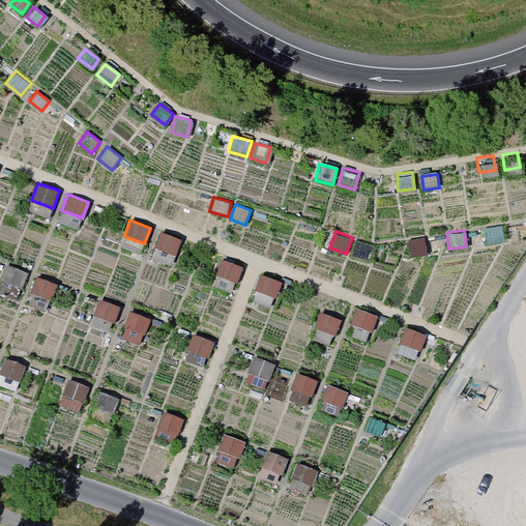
[(162,232),(156,246),(177,255),(182,239),(162,232)]
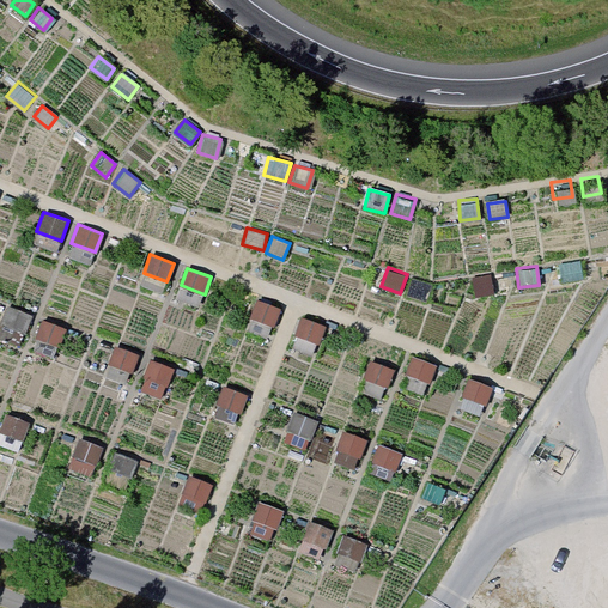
[(472,277),(475,295),(493,291),(490,273),(472,277)]
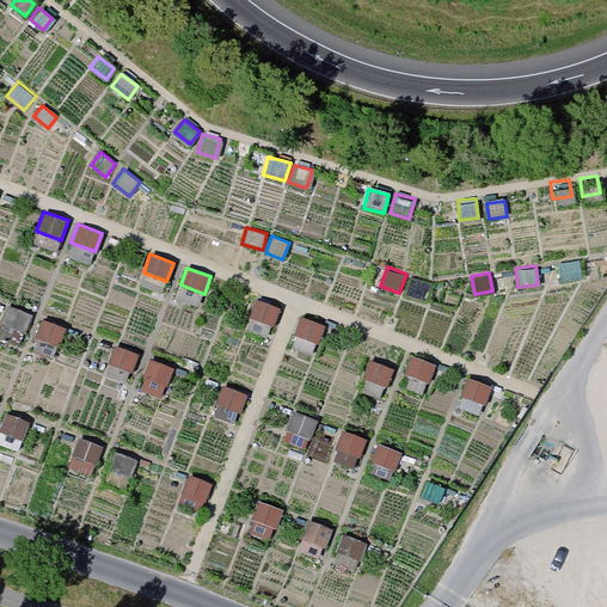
[(412,277),(406,294),(424,300),(430,283),(412,277)]
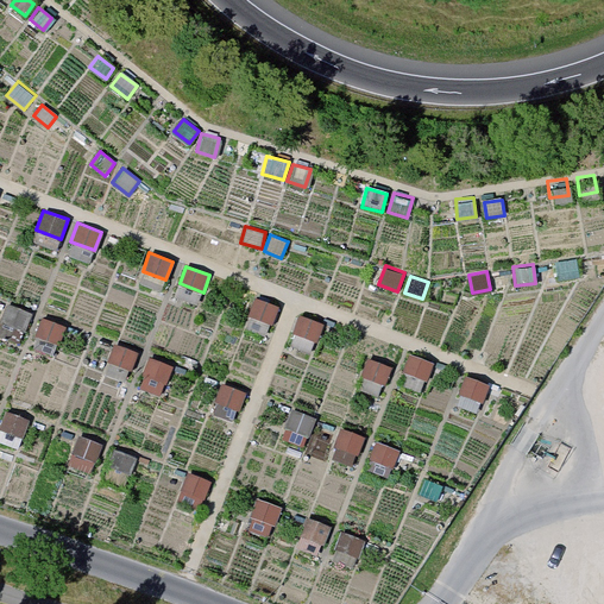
[(255,299),(249,314),(272,322),(278,307),(255,299)]
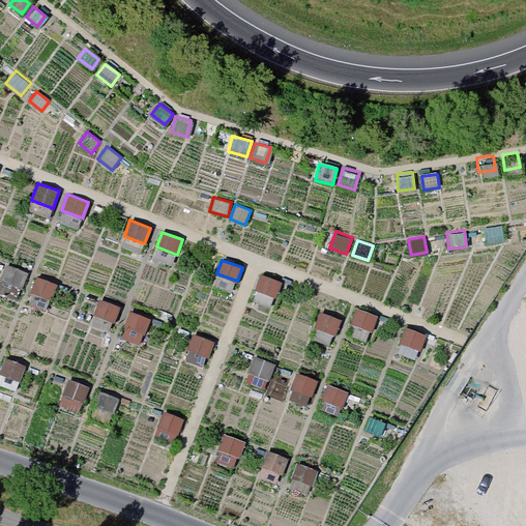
[(4,265),(0,275),(0,279),(23,288),(28,274),(4,265)]
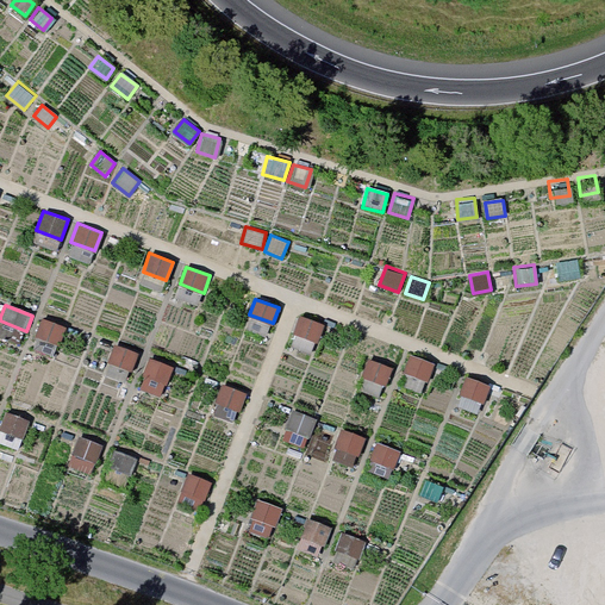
[(300,316),(294,332),(317,341),(323,324),(300,316)]
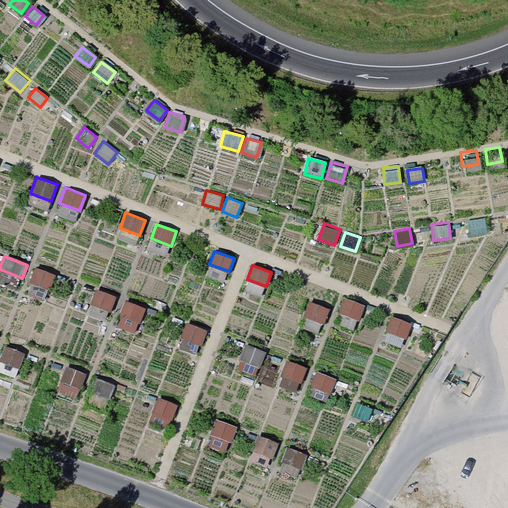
[(35,268),(30,281),(50,288),(55,275),(35,268)]
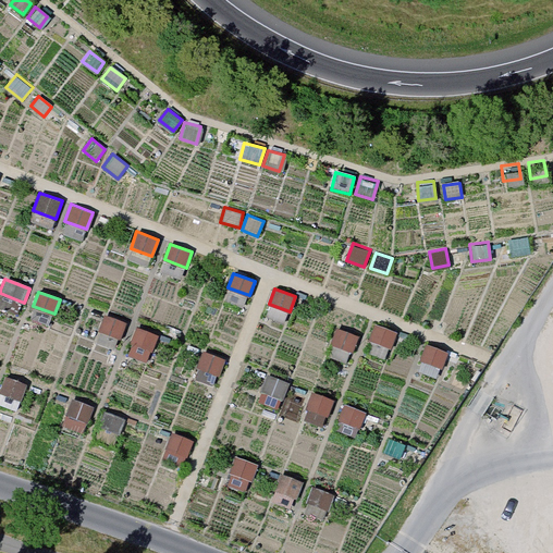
[(105,315),(99,331),(121,340),(127,323),(105,315)]
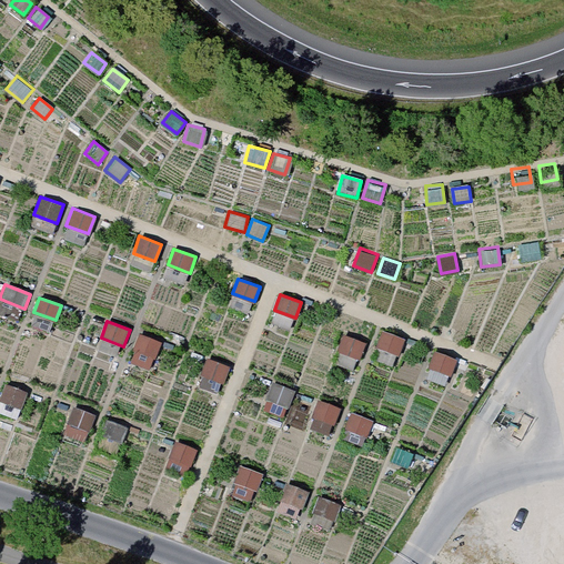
[(384,332),(378,348),(399,355),(404,340),(384,332)]
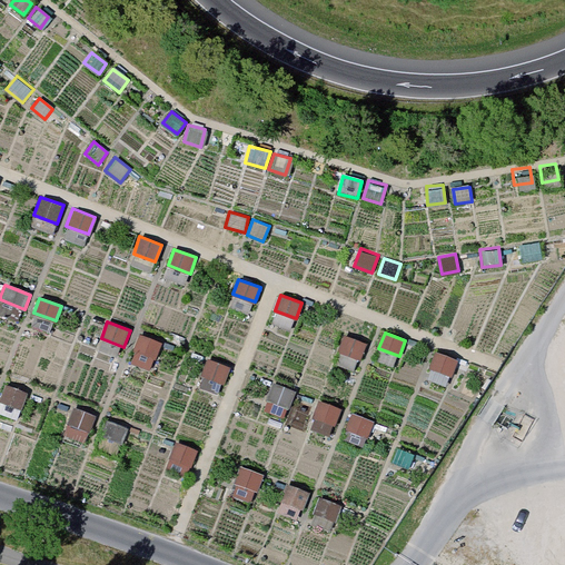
[(139,335),(134,350),(156,358),(161,343),(139,335)]
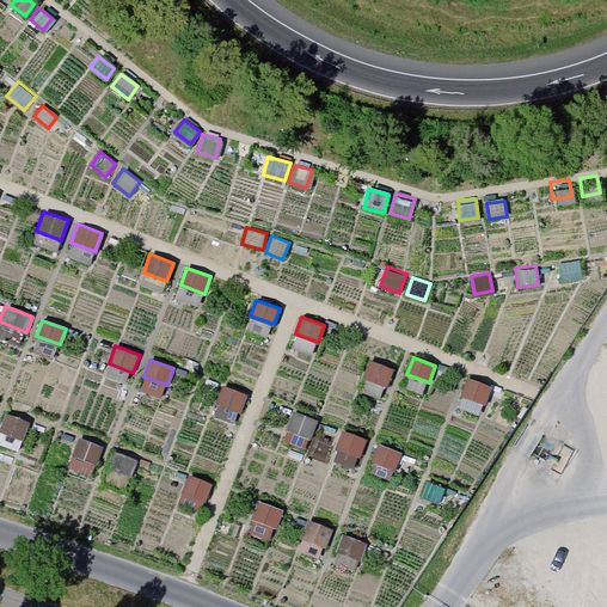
[(369,361),(363,378),(387,386),(393,369),(369,361)]
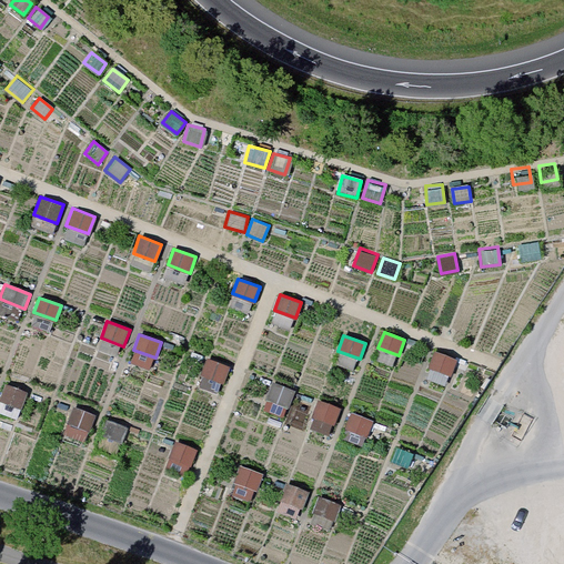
[(436,351),(431,366),(451,374),(456,359),(436,351)]
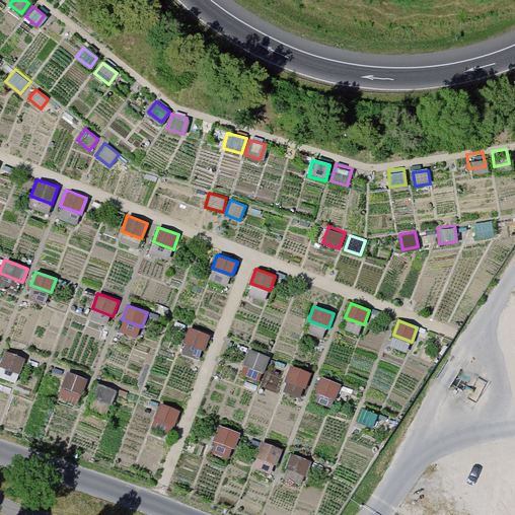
[(190,327),(184,340),(204,348),(209,336),(190,327)]
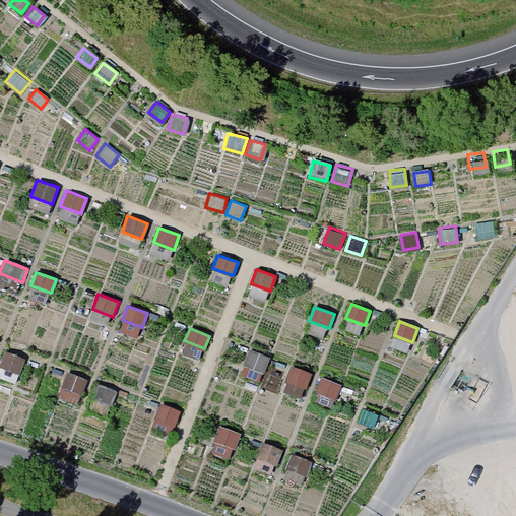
[(249,350),(244,366),(264,374),(269,358),(249,350)]
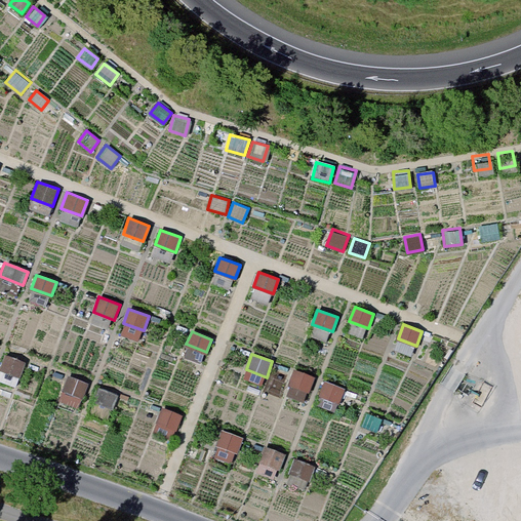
[(4,355),(0,365),(0,367),(19,375),(25,363),(4,355)]
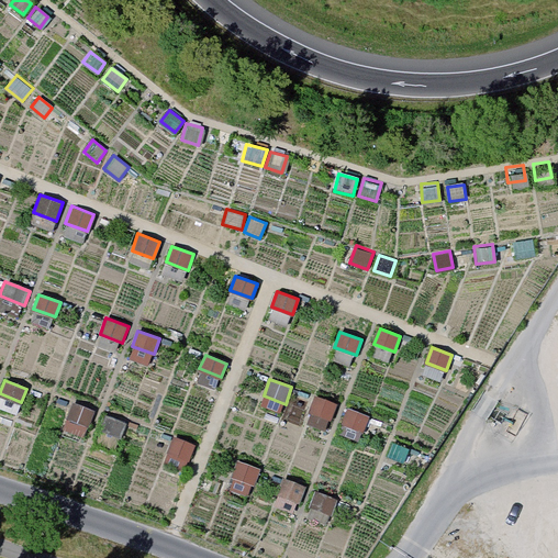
[(315,397),(310,412),(332,421),(338,406),(315,397)]
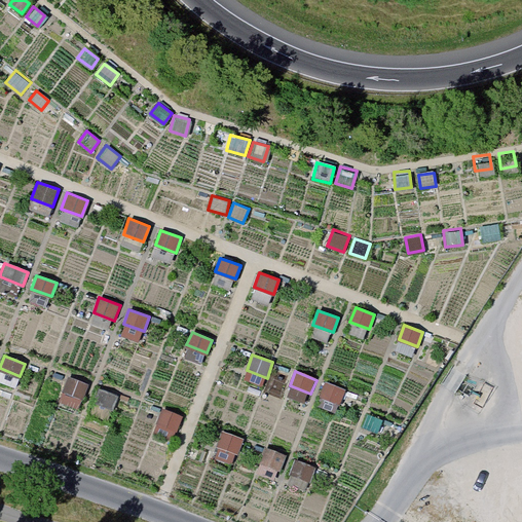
[(67,376),(63,389),(82,397),(86,383),(67,376)]
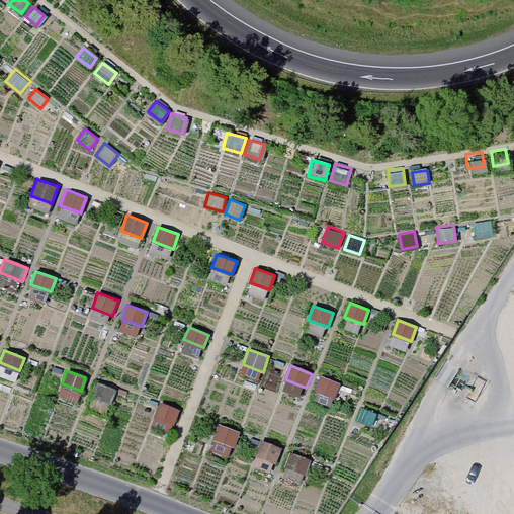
[(321,375),(315,391),(334,398),(340,382),(321,375)]
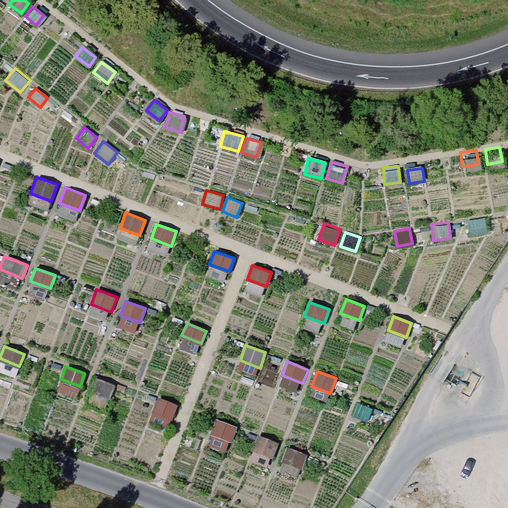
[(96,378),(91,390),(111,397),(115,385),(96,378)]
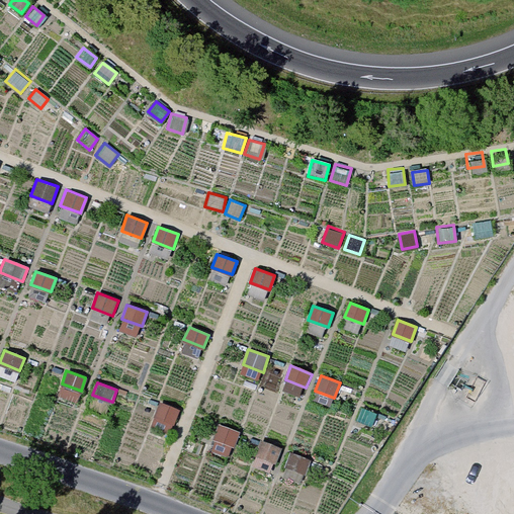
[(160,405),(155,417),(174,424),(179,412),(160,405)]
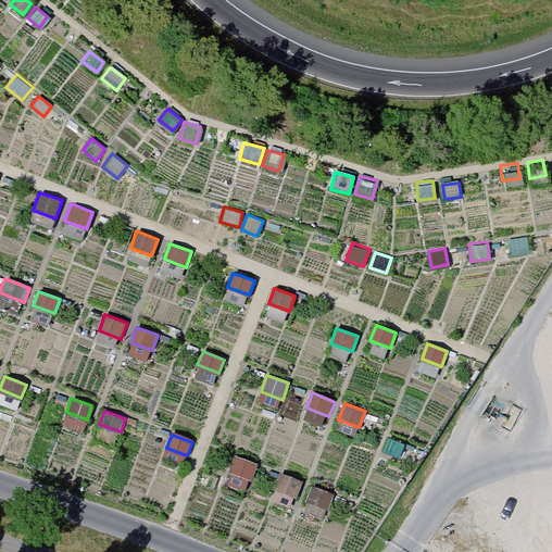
[(387,437),(381,452),(393,456),(399,441),(387,437)]
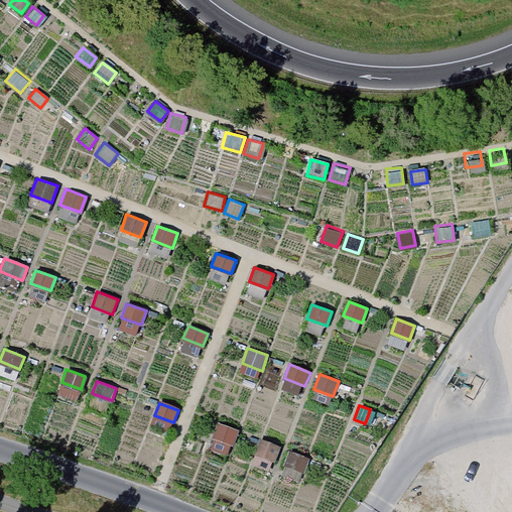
[(219,423),(213,438),(234,445),(240,431),(219,423)]
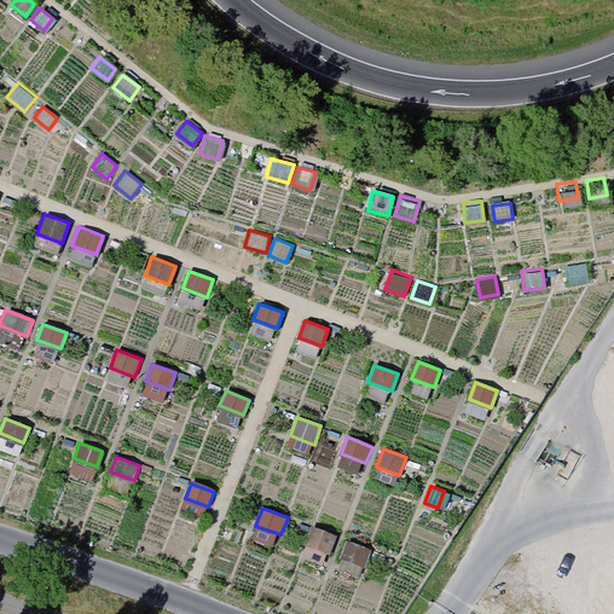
[(312,526),(306,543),(329,551),(335,536),(312,526)]
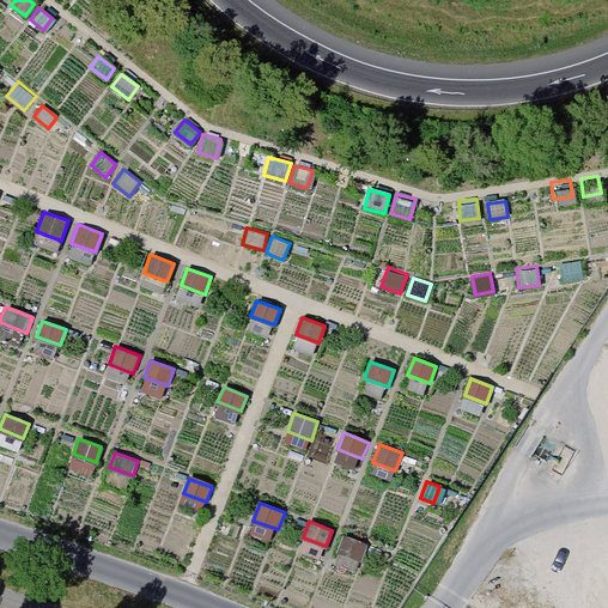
[(366,546),(341,537),(336,551),(362,559),(366,546)]
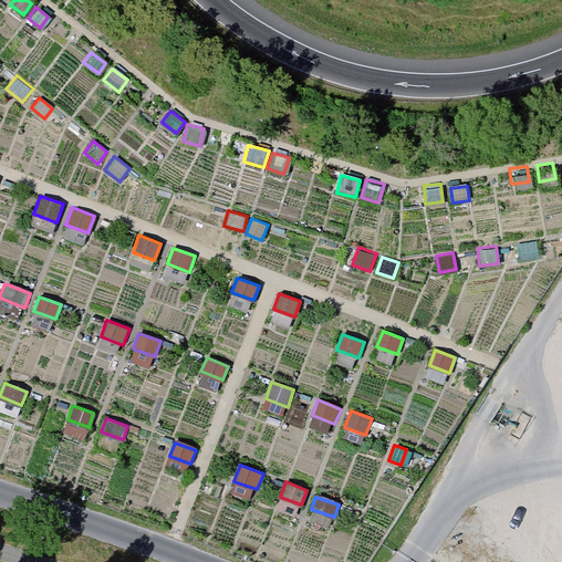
All buildings are outlined.
